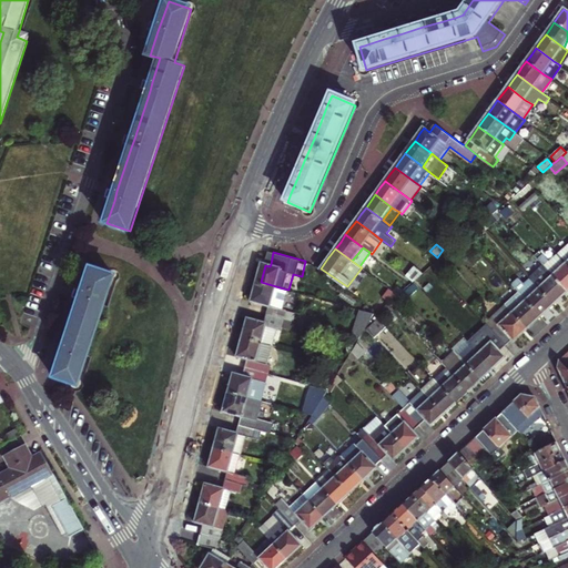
[(539,261),(545,266),(567,292),(567,265),(558,256),(550,263),(544,256),(539,261)]
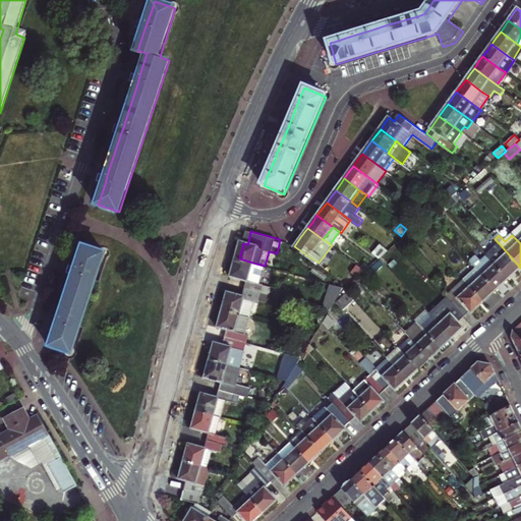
[(379,261),(391,249),(381,242),(371,255),(379,261)]
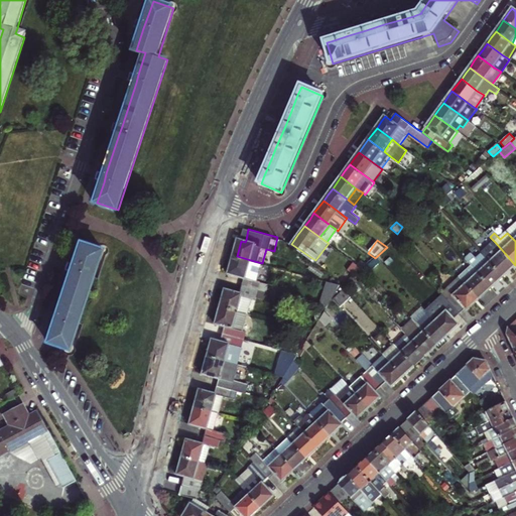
[(495,242),(483,254),(504,276),(508,272),(515,265),(495,242)]
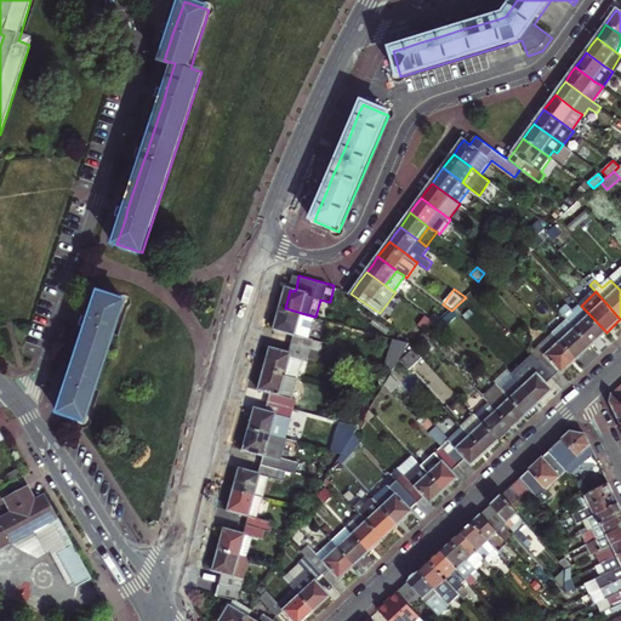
[(86,423),(126,302),(101,294),(91,322),(89,331),(72,380),(69,389),(61,415),(86,423)]
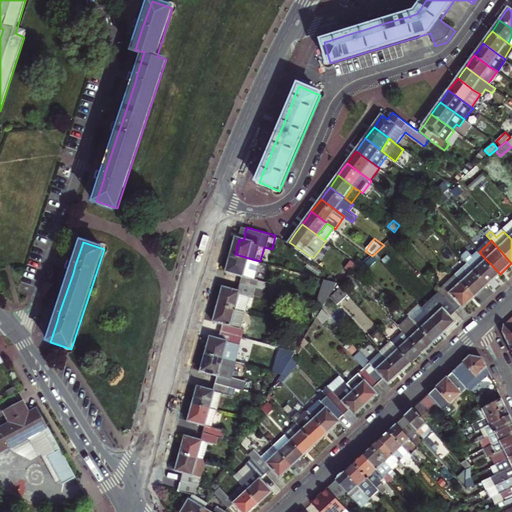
[(467,264),(487,286),(495,278),(500,274),(479,252),(478,251),(471,257),(466,252),(461,257),(467,264)]
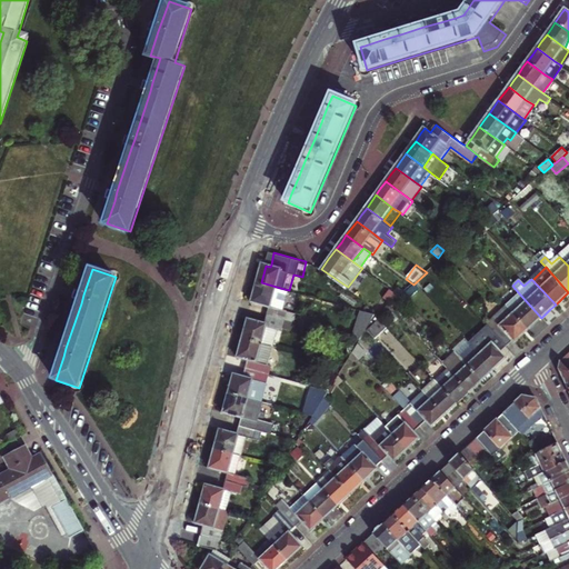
[(261,303),(271,307),(270,313),(288,319),(301,322),(303,313),(293,310),(290,309),(295,291),(289,290),(280,288),(261,282),(256,302),(261,303)]
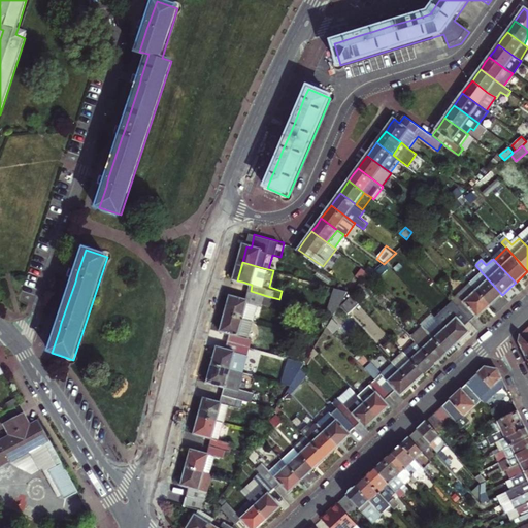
[(363,281),(371,273),(363,268),(357,275),(363,281)]
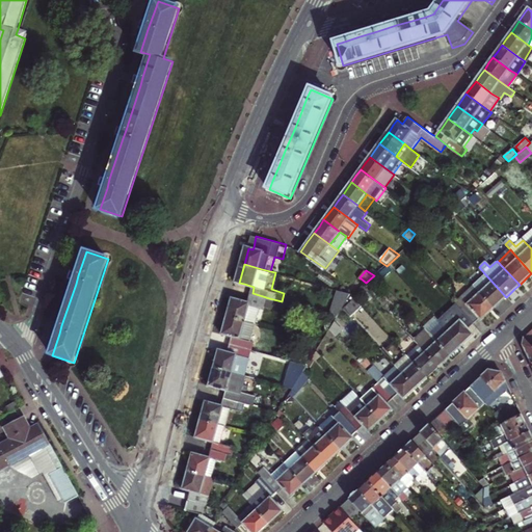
[(476,288),(480,293),(494,308),(499,303),(506,297),(485,274),(473,285),(476,288)]
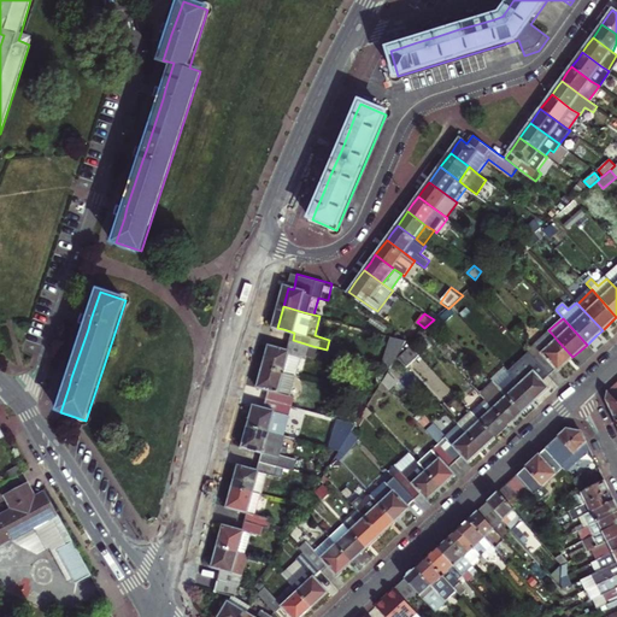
[(552,334),(539,346),(544,352),(557,340),(552,334)]
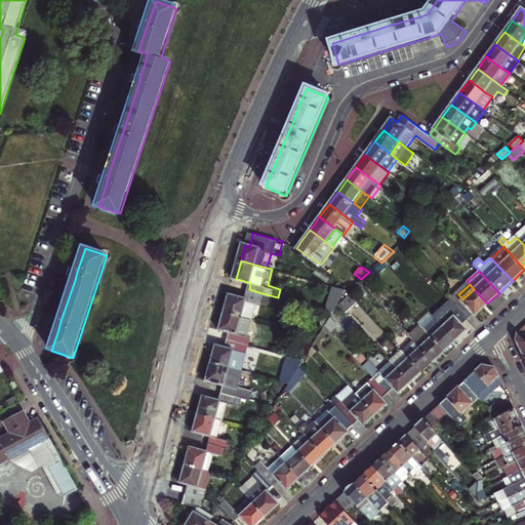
[(335,312),(350,289),(338,286),(331,311),(335,312)]
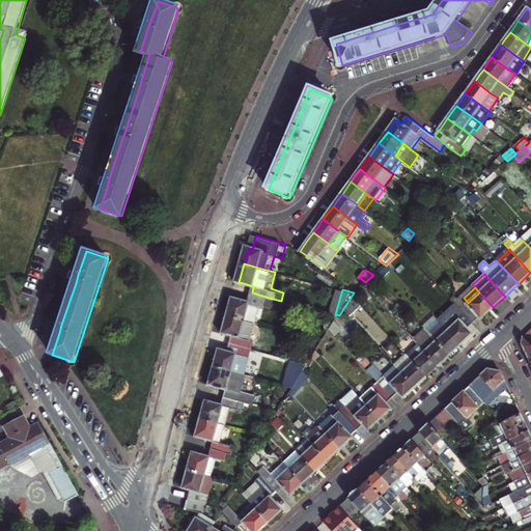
[(231,314),(248,318),(258,322),(263,304),(268,305),(269,298),(252,292),(250,301),(241,299),(235,298),(231,314)]
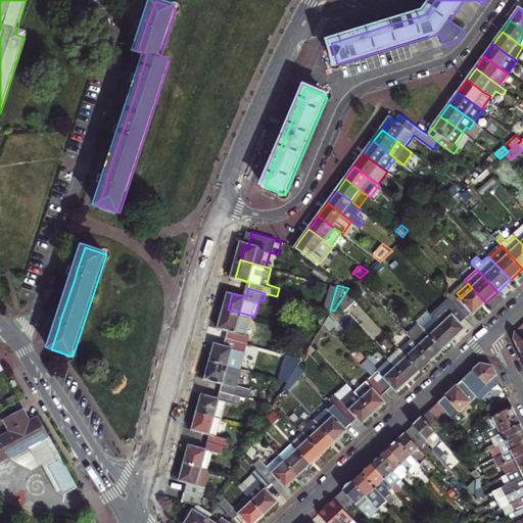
[(461,298),(455,304),(468,319),(477,310),(485,302),(472,288),(461,298)]
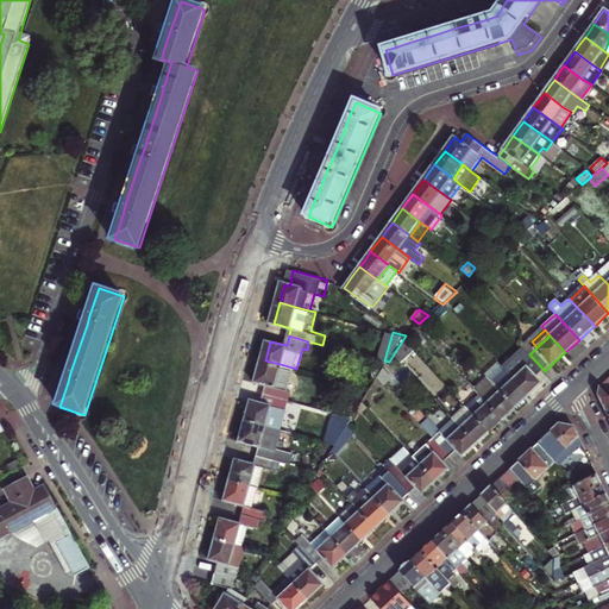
[(538,378),(545,371),(529,355),(522,347),(503,365),(506,369),(529,394),(534,389),(541,382),(538,378)]
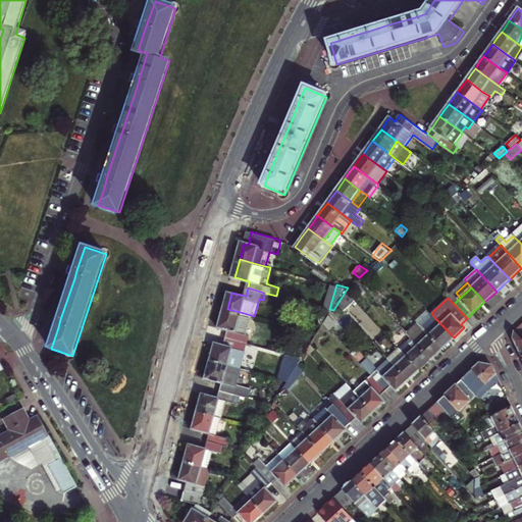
[(231,329),(229,336),(245,341),(247,333),(242,332),(244,325),(241,324),(244,313),(227,309),(222,327),(226,328),(231,329)]
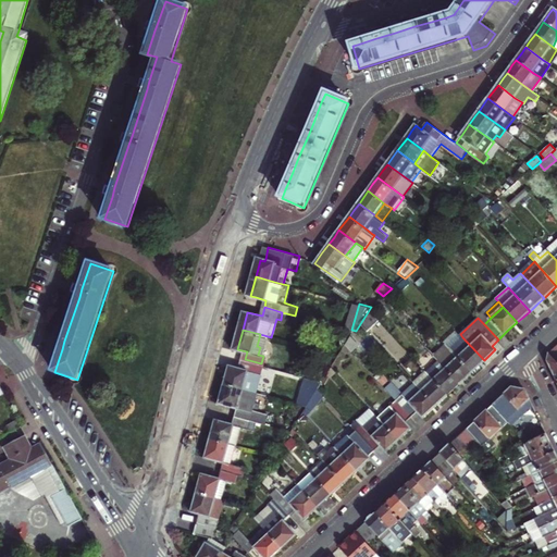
[(444,341),(446,343),(452,348),(472,371),(478,366),(484,360),(462,337),(460,334),(456,330),(444,341)]
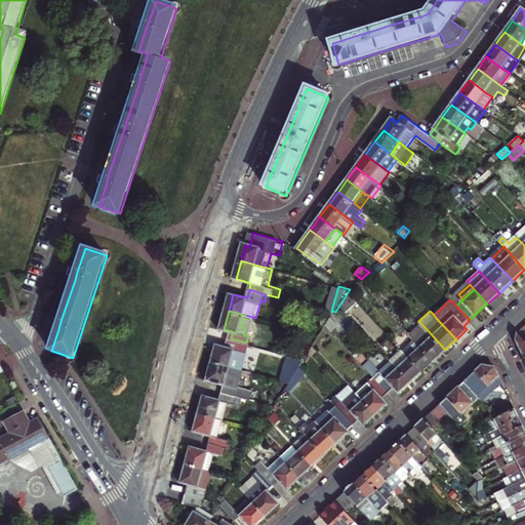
[(333,317),(328,324),(333,330),(340,324),(333,317)]
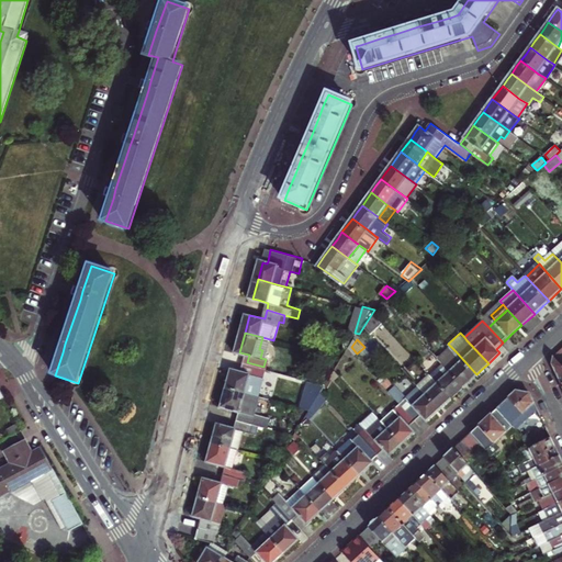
[(456,351),(450,346),(438,357),(445,363),(451,371),(464,385),(470,380),(476,374),(463,359),(458,353),(456,351)]
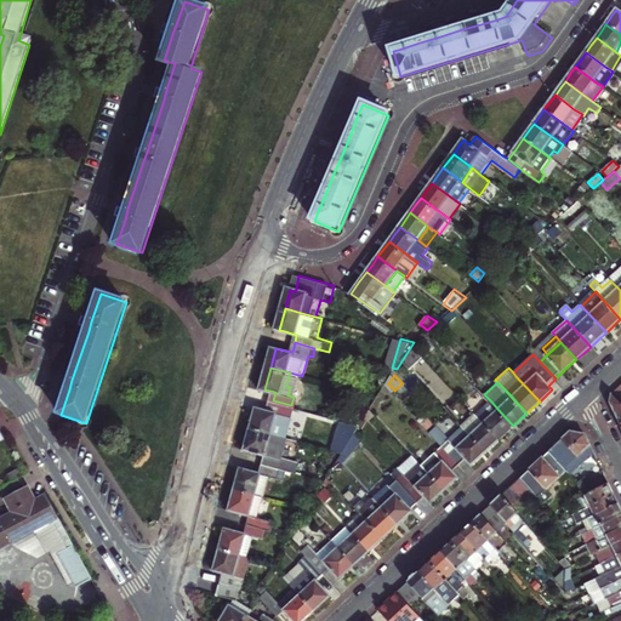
[(255,426),(277,432),(283,411),(290,412),(291,405),(273,400),(272,409),(265,406),(260,406),(255,426)]
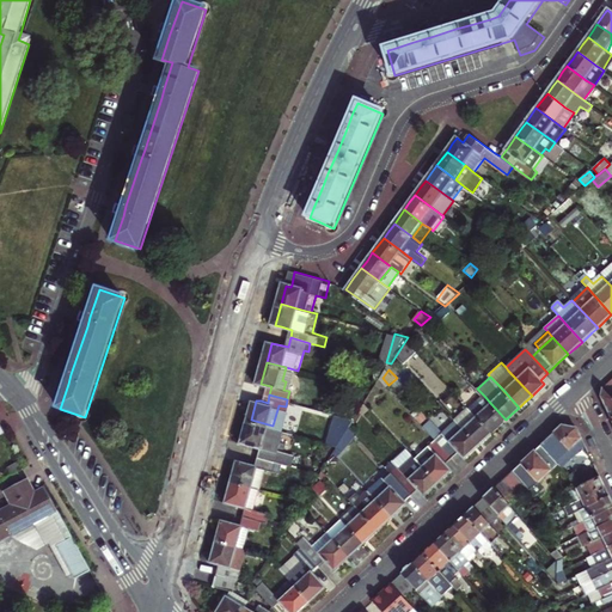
[(491,404),(484,396),(470,408),(477,416),(491,404)]
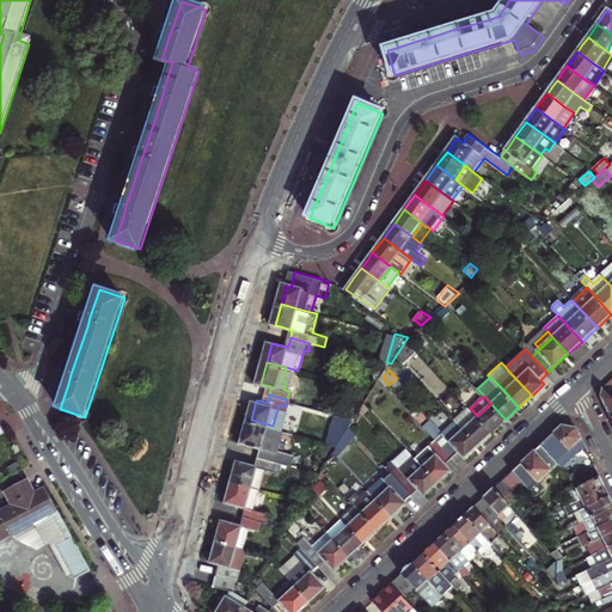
[(491,404),(477,416),(491,433),(499,426),(506,420),(491,404)]
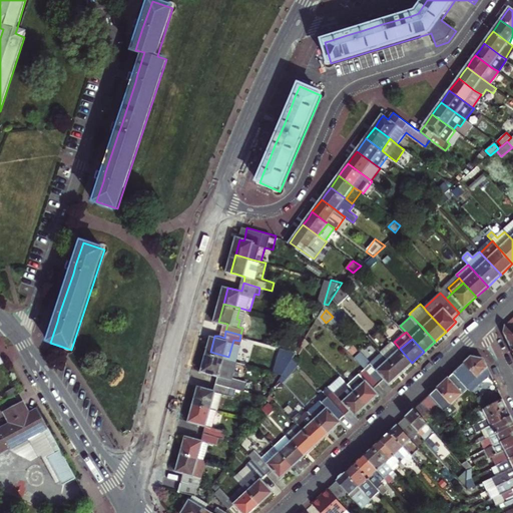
[(234,358),(239,341),(233,340),(228,357),(234,358)]
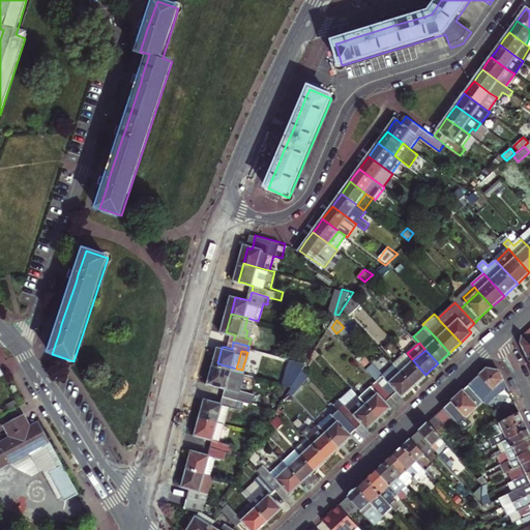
[(403,370),(390,380),(384,374),(367,355),(362,360),(378,379),(392,395),(399,390),(404,394),(409,389),(415,384),(403,370)]
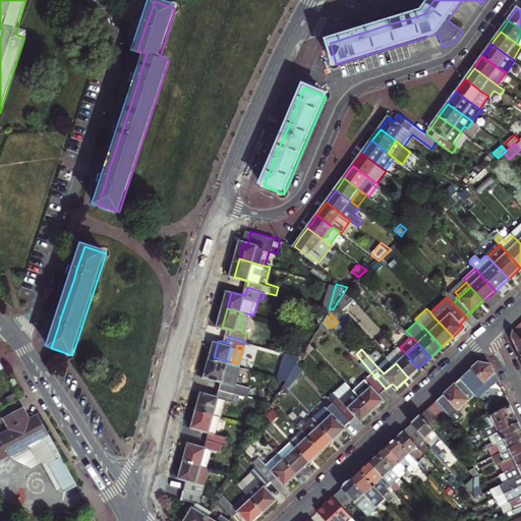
[(396,363),(408,378),(412,373),(418,368),(406,354),(396,363)]
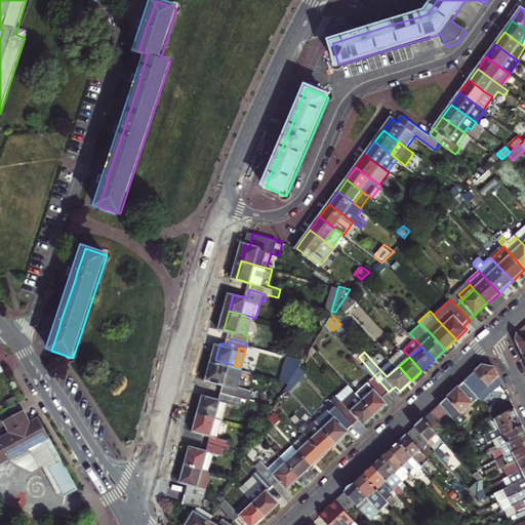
[(399,366),(393,359),(380,370),(387,376),(399,366)]
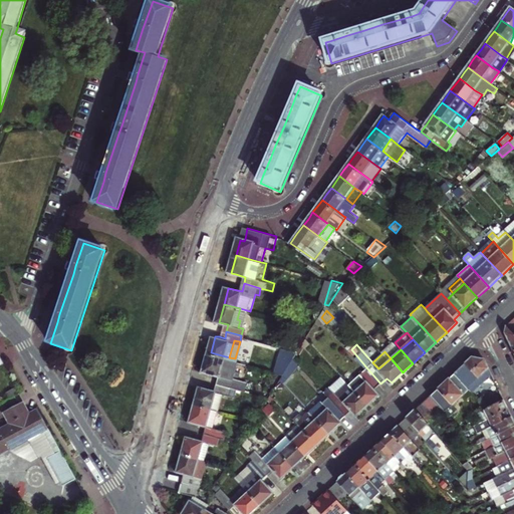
[(211,371),(221,373),(219,381),(240,387),(242,379),(230,376),(224,375),(229,357),(211,352),(206,370),(211,371)]
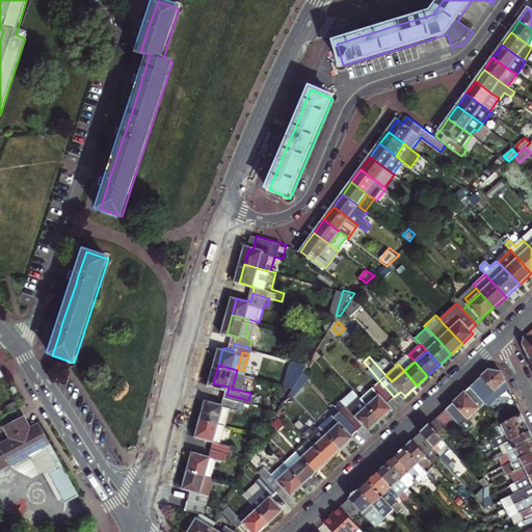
[(503,370),(493,367),(484,373),(502,394),(511,384),(507,377),(503,370)]
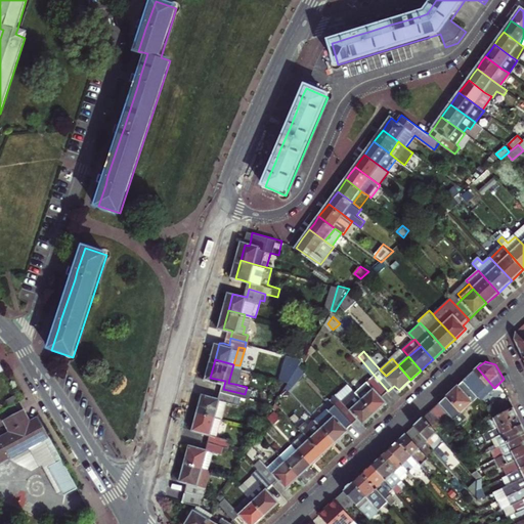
[(234,384),(239,365),(233,364),(228,383),(234,384)]
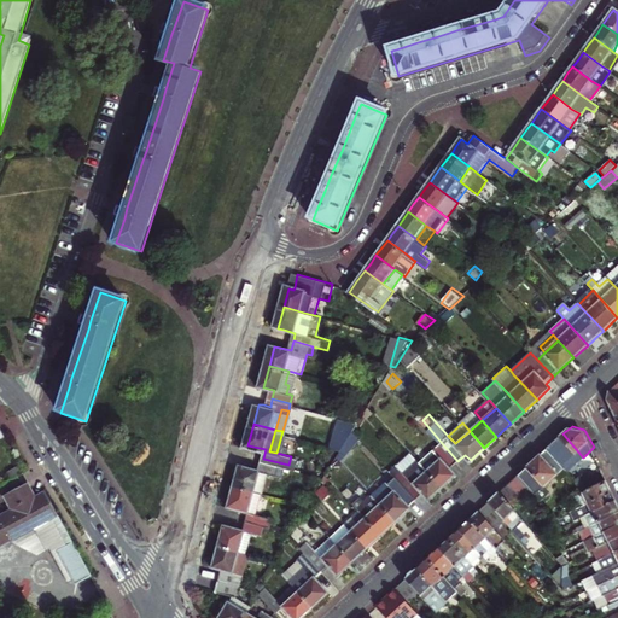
[(362,437),(356,430),(339,456),(342,459),(362,437)]
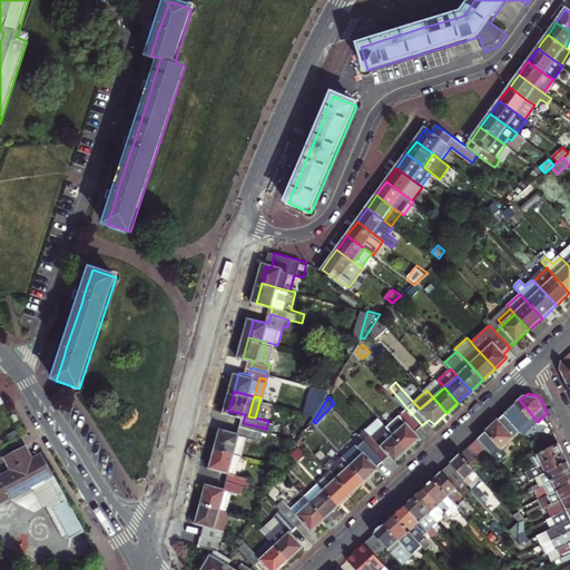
[(527,433),(538,422),(519,400),(513,406),(507,412),(523,430),(527,433)]
